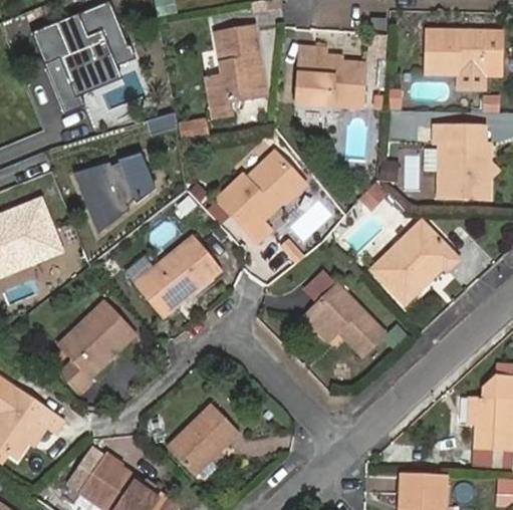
[(107,1),(33,30),(61,101),(123,77),(117,64),(130,59),(107,1)]
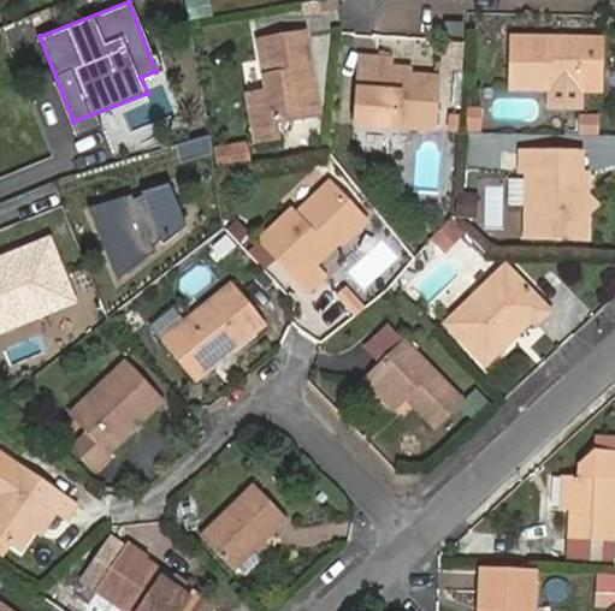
[(445,19),(444,31),(462,30),(462,19),(445,19)]
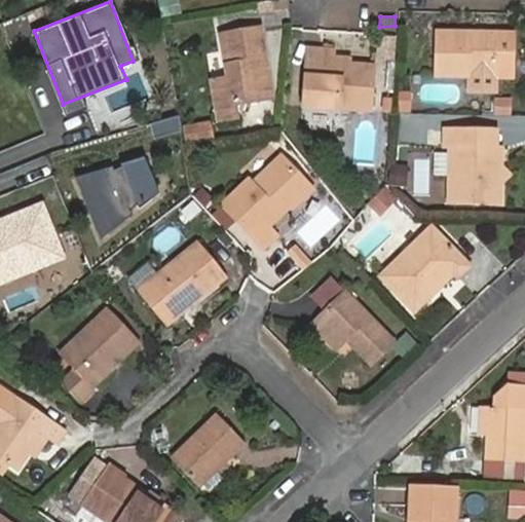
[(260,26),(220,33),(228,76),(212,78),(218,117),(234,114),(232,101),(271,94),(260,26)]
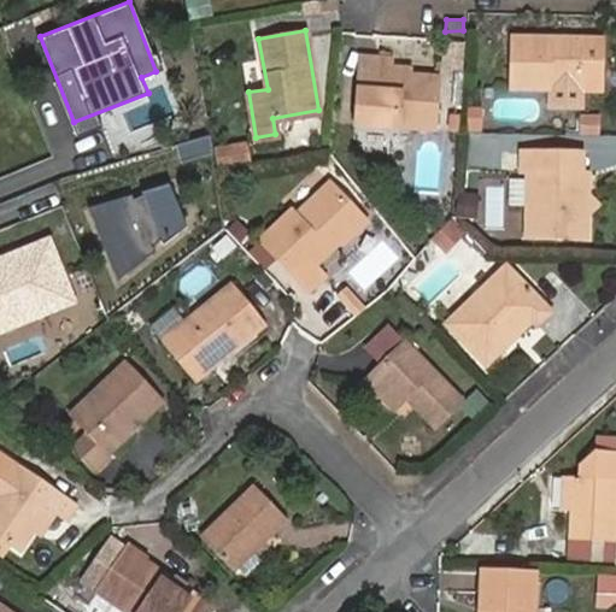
[(509,84),(604,86),(605,36),(510,34),(509,84)]
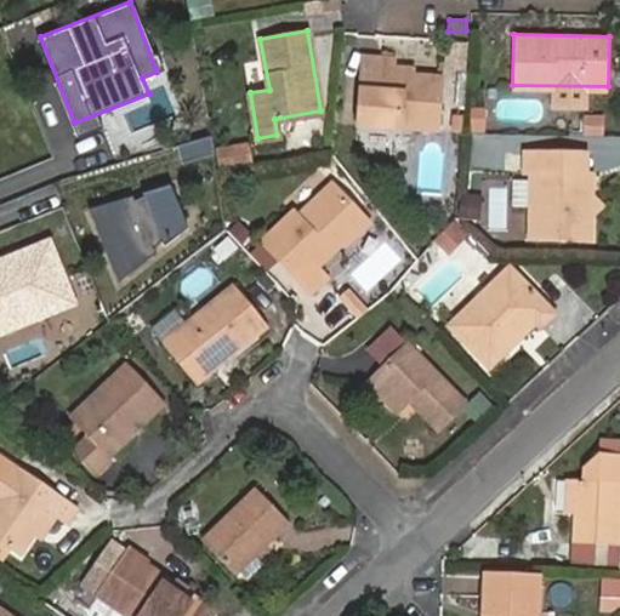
[(462,68),(465,39),(442,36),(439,66),(462,68)]
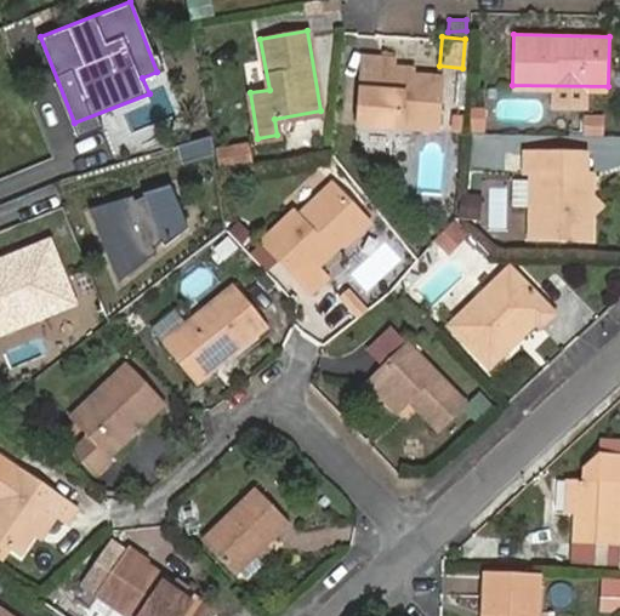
[(358,121),(437,129),(441,74),(392,70),(393,55),(362,52),(358,121)]
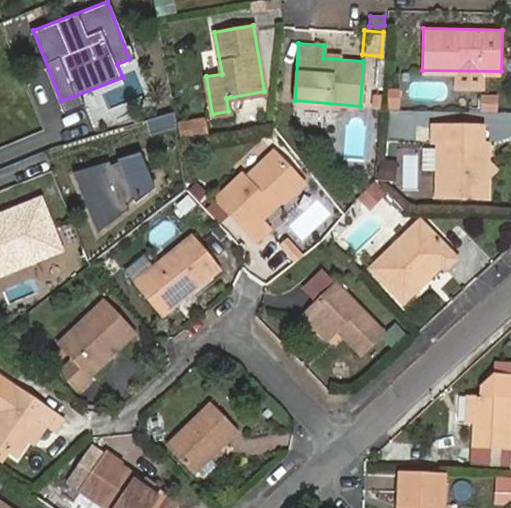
[(385,107),(398,105),(395,83),(381,85),(385,107)]
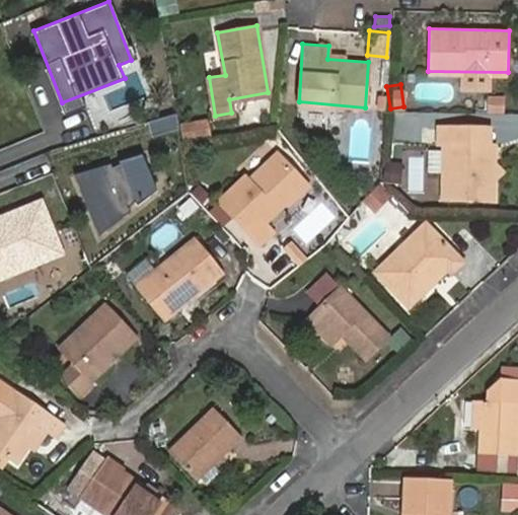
[(502,112),(502,92),(484,92),(483,111),(502,112)]
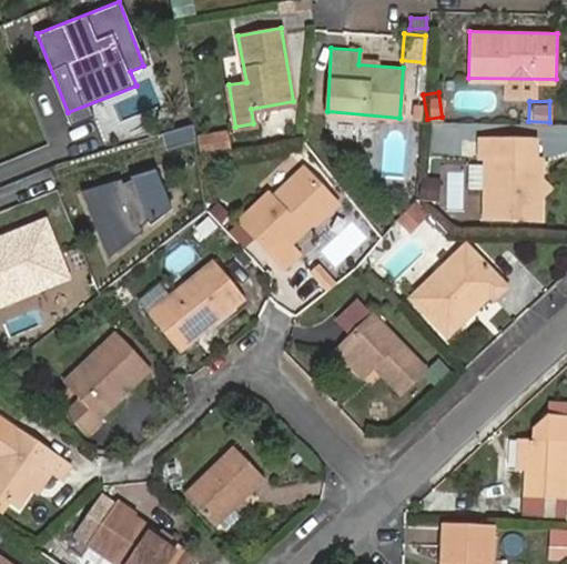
[(226,128),(196,133),(200,152),(230,147),(226,128)]
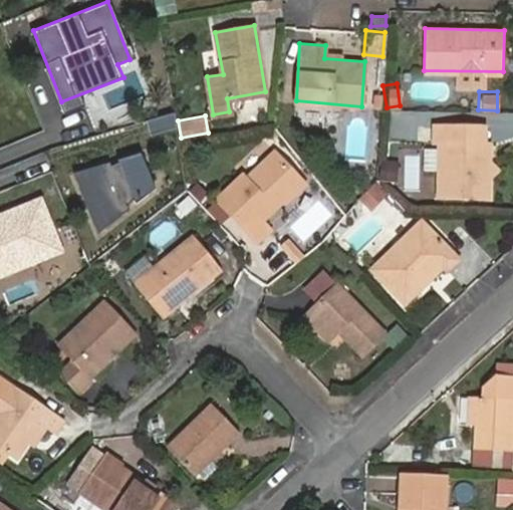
[(490,176),(481,168),(490,160),(490,141),(486,141),(485,123),(433,123),(433,139),(439,140),(437,194),(489,195),(490,176)]
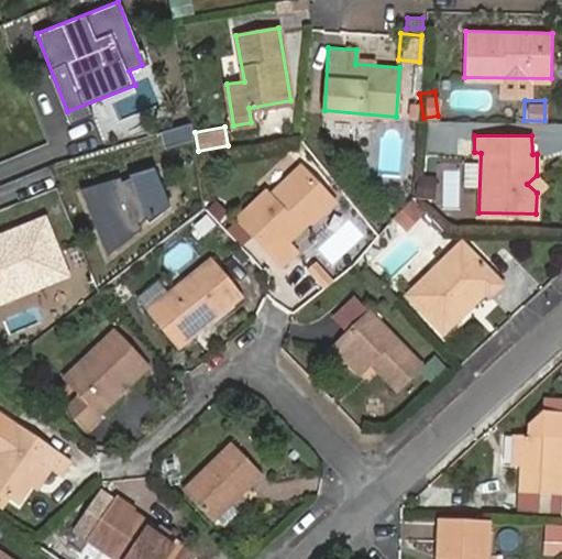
[(300,163),(271,190),(266,186),(237,216),(283,263),(297,250),(287,240),(307,220),(312,221),(323,211),(318,205),(318,193),(323,187),(300,163)]
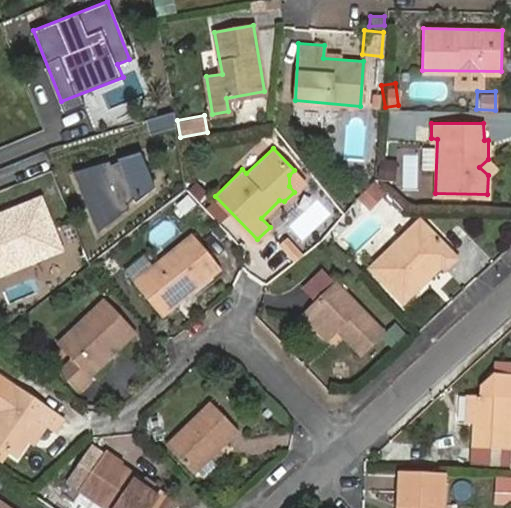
[(394,159),(378,159),(378,176),(394,176),(394,159)]
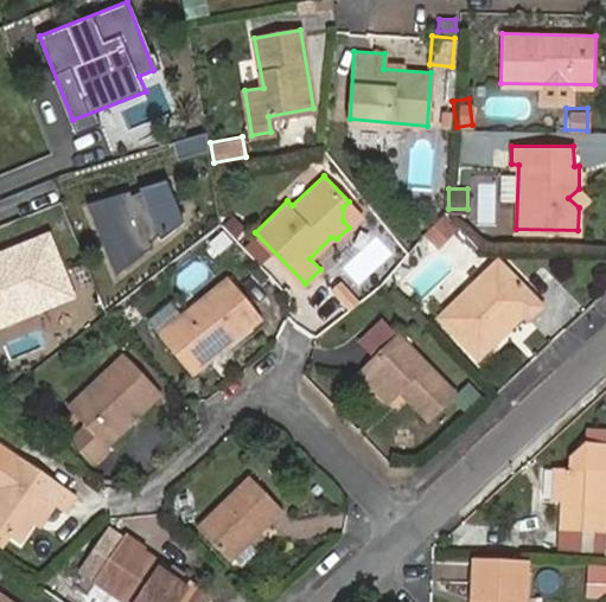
[(444,210),(425,232),(439,244),(457,223),(444,210)]
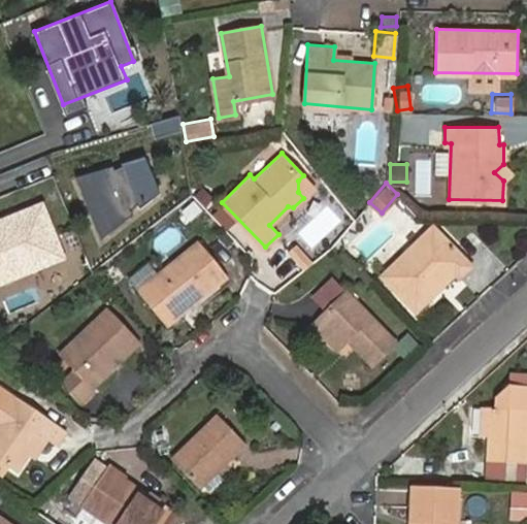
[(46,201),(0,219),(0,274),(65,250),(46,201)]
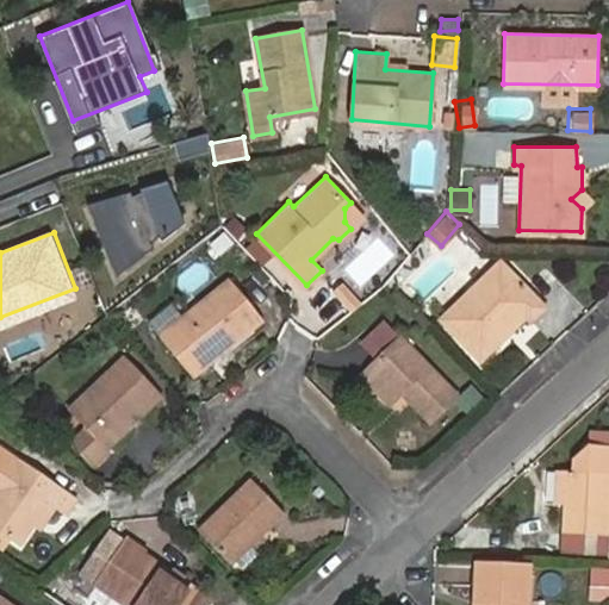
[(441,316),(480,357),(526,313),(530,318),(545,304),(499,259),(441,316)]
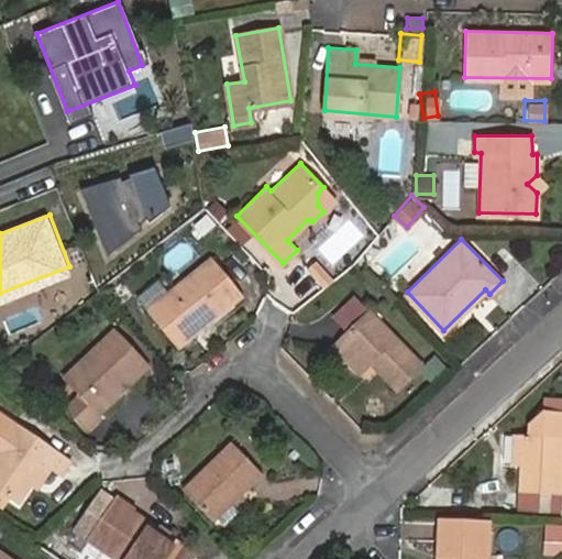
[(242,293),(211,254),(161,296),(146,307),(177,346),(242,293)]
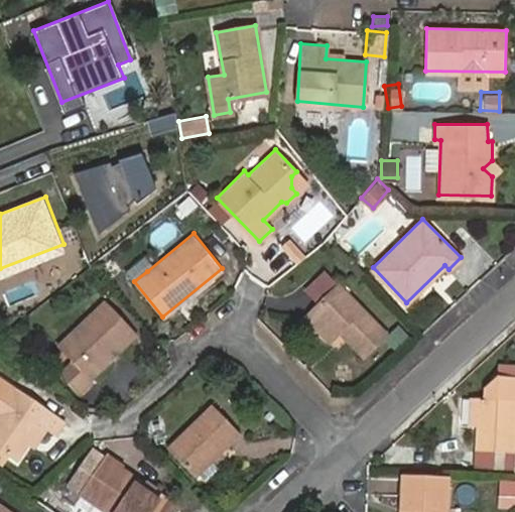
[(275,275),(301,255),(288,238),(262,258),(275,275)]
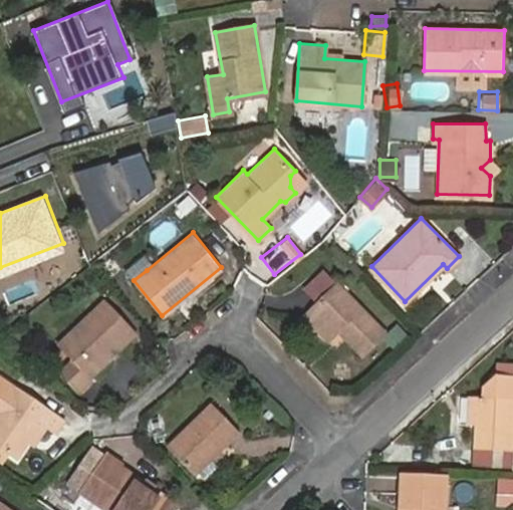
[(336,281),(304,313),(328,338),(341,324),(348,331),(345,335),(362,353),(385,330),(336,281)]
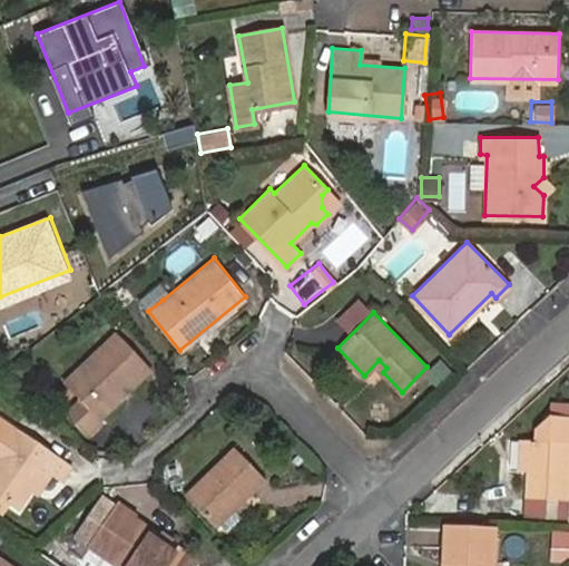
[(99,416),(151,367),(116,330),(87,358),(91,362),(67,384),(79,398),(66,410),(87,432),(102,419),(99,416)]
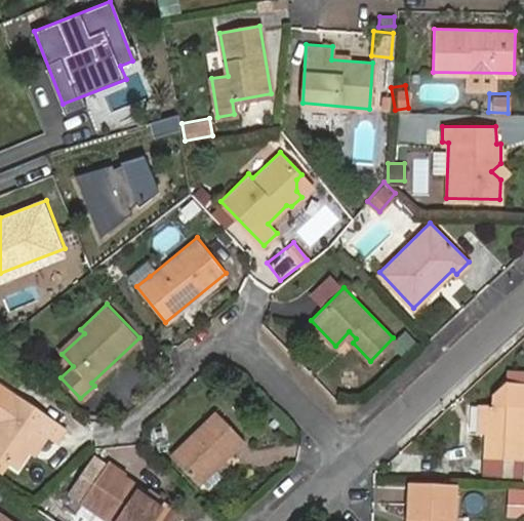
[(0,454),(15,466),(32,442),(38,446),(47,433),(56,440),(65,426),(0,381),(0,454)]
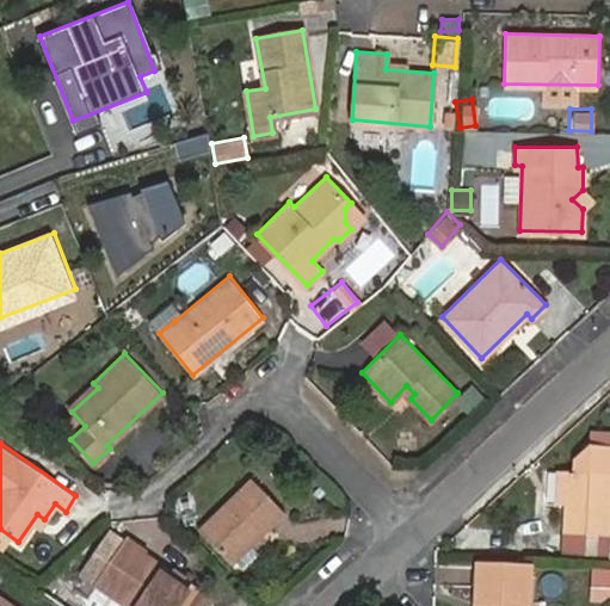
[(570,470),(558,469),(556,501),(566,501),(565,531),(609,533),(609,531),(609,446),(587,445),(571,456),(570,470)]
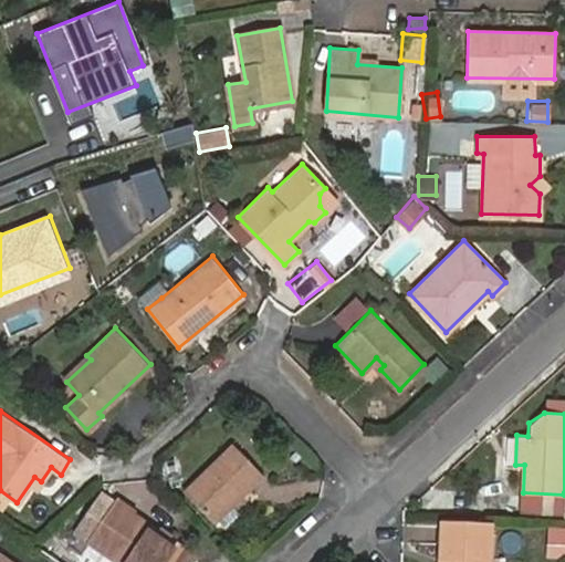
[(263,474),(233,443),(184,490),(213,521),(263,474)]
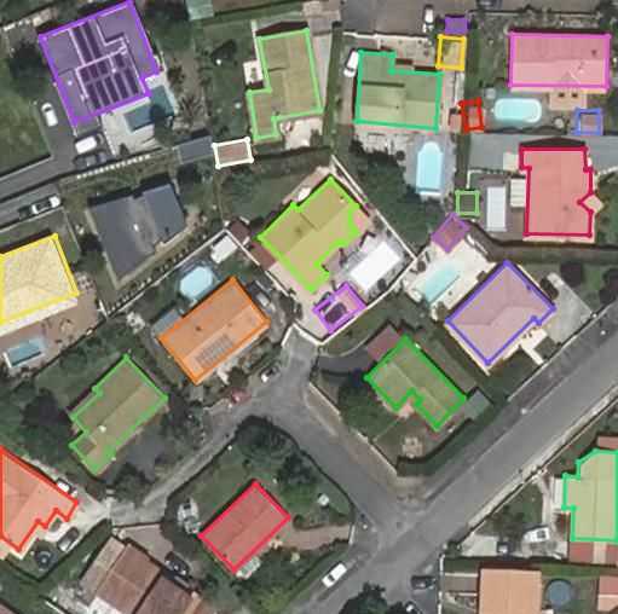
[(125,544),(110,533),(80,577),(94,588),(125,544)]
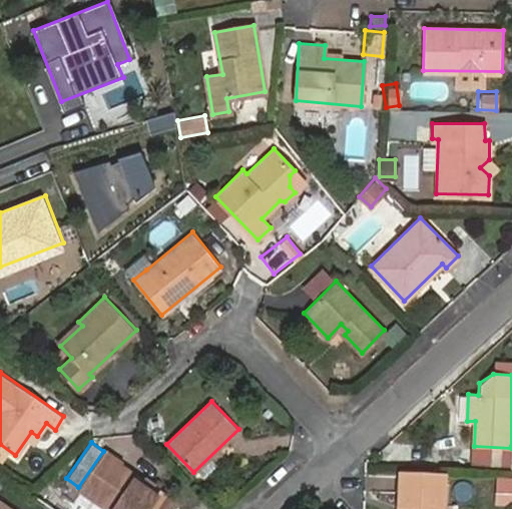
[(103,451),(78,487),(109,508),(171,508),(176,502),(103,451)]
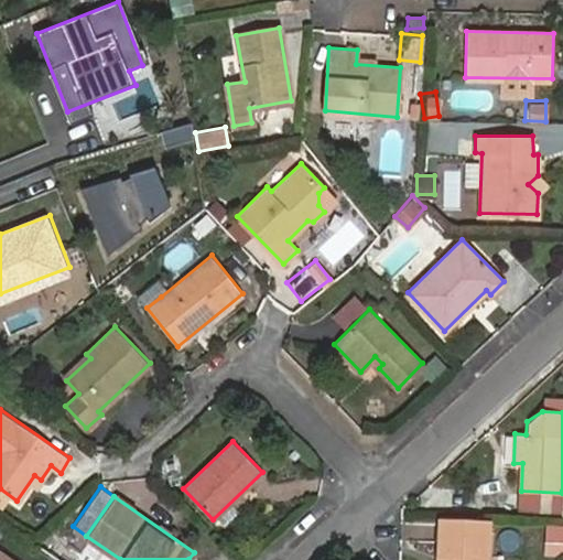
[(486,559),(488,521),(440,519),(437,559),(486,559)]
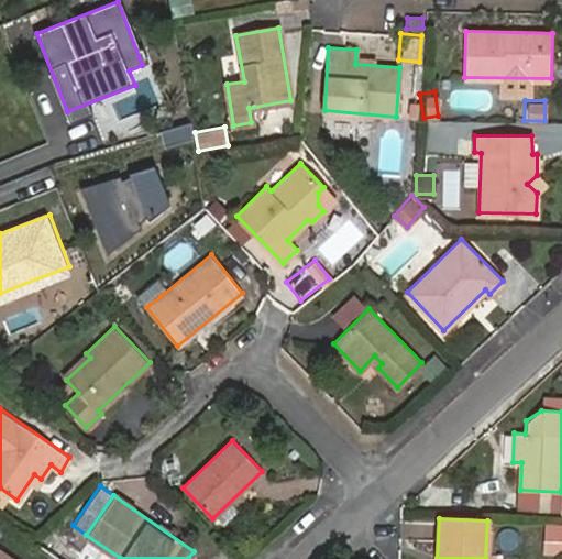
[(561,523),(553,523),(551,548),(561,548),(561,523)]
